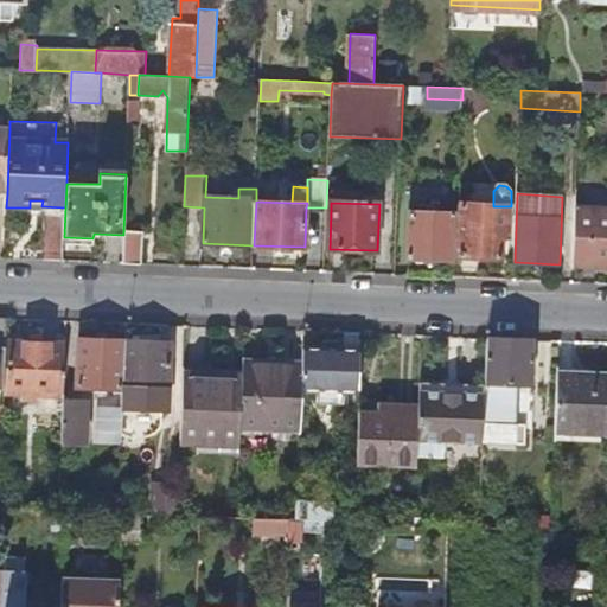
[(493,206),(461,204),(459,259),(502,261),(503,238),(511,238),(512,206),(511,206),(493,206)]
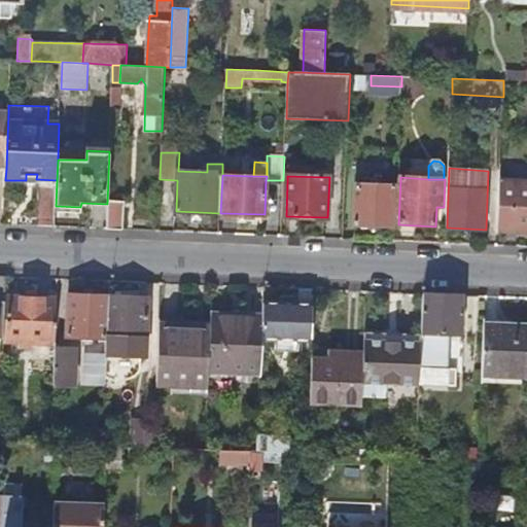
[(499,231),(526,232),(526,183),(500,183),(499,231)]
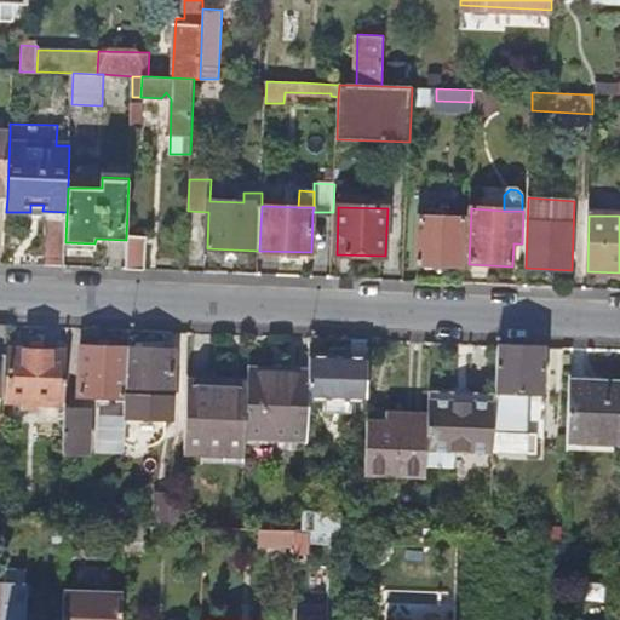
[(417,264),(464,265),(466,218),(419,217),(417,264)]
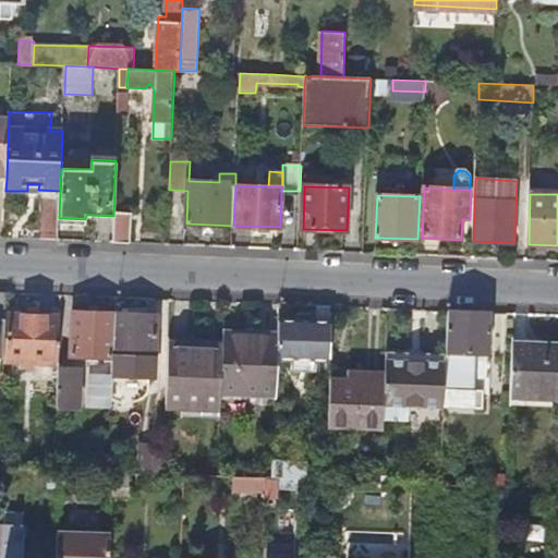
[(113,243),(130,243),(131,213),(114,211),(114,216),(113,243)]
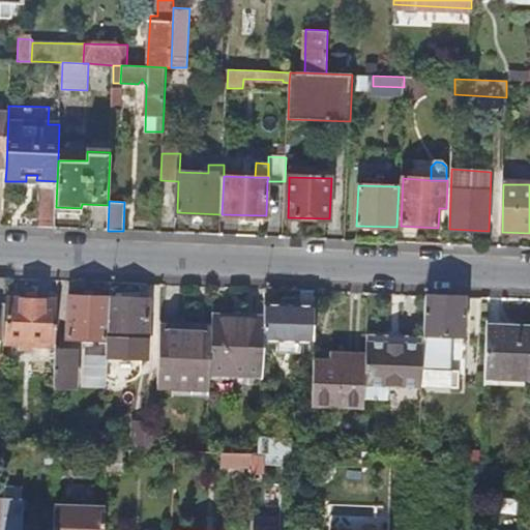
[(299,305),(264,304),(263,319),(262,340),(278,340),(300,341),(314,342),(316,291),(300,290),(299,305)]
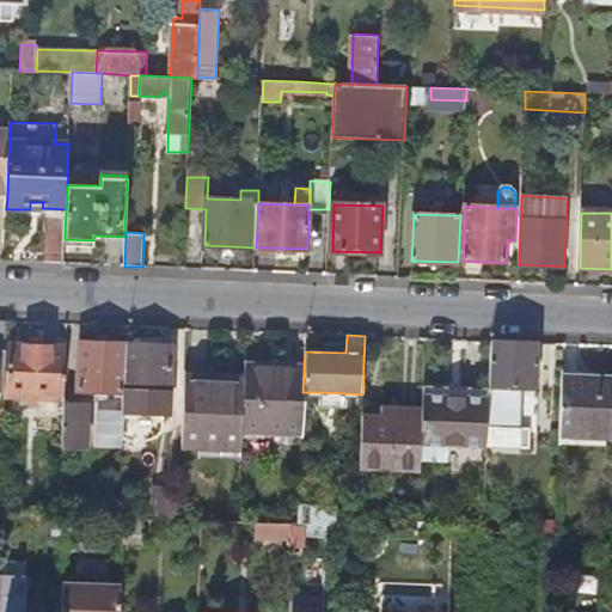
[(536,343),(490,341),(488,389),(488,399),(506,399),(507,393),(514,393),(514,386),(533,387),(536,343)]
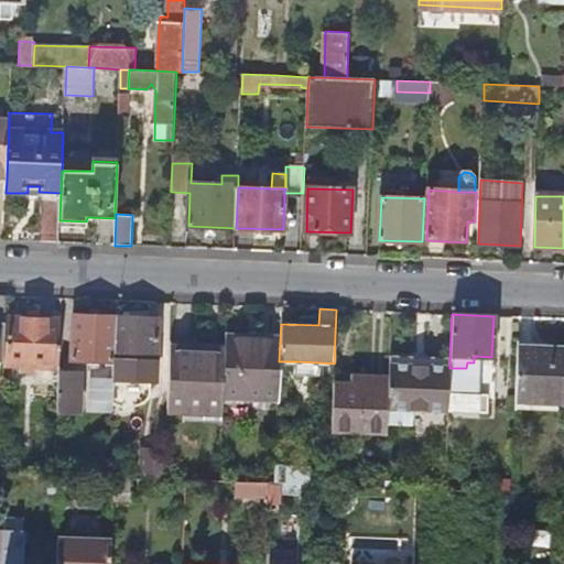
[(71,359),(114,361),(115,317),(73,315),(71,359)]
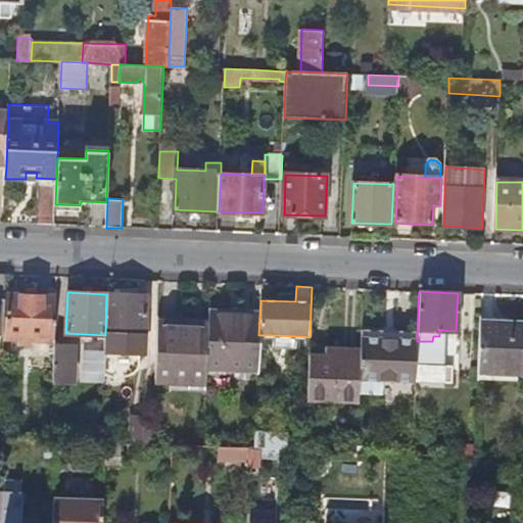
[(146,296),(106,294),(105,335),(104,351),(144,352),(146,296)]
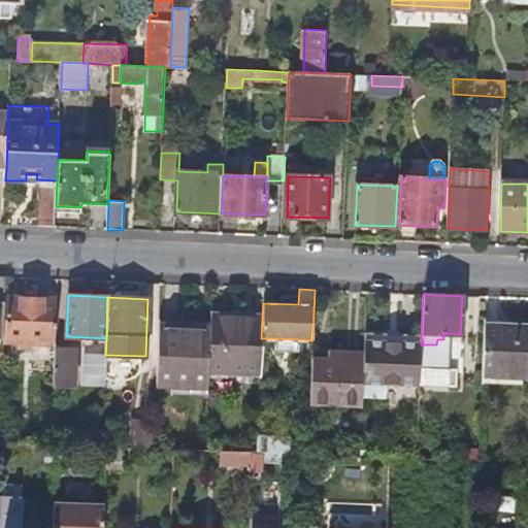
[(5,341),(54,343),(56,300),(7,298),(5,341)]
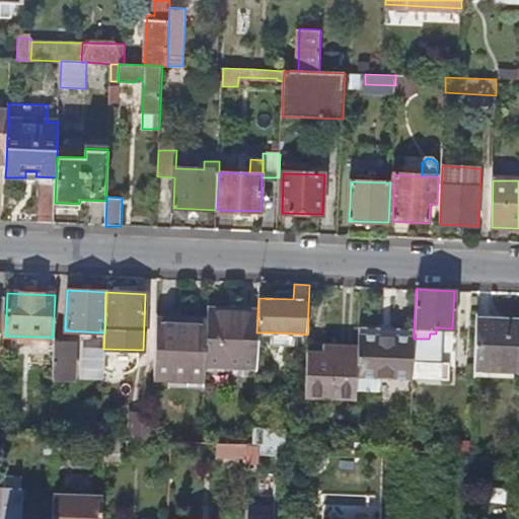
[(206,310),(206,320),(204,362),(255,365),(256,332),(257,312),(206,310)]
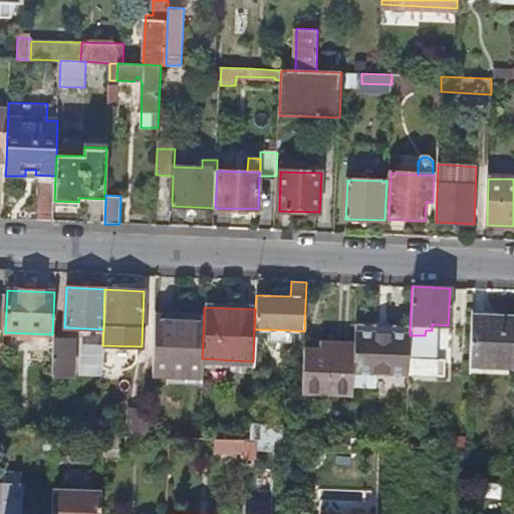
[(469,365),(513,366),(513,316),(471,315),(469,365)]
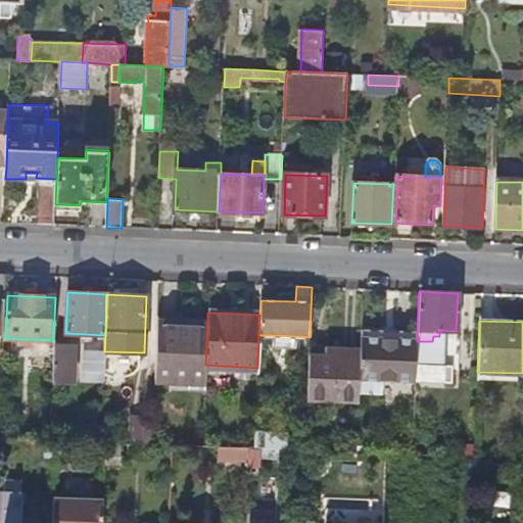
[(154,379),(205,381),(205,365),(207,323),(188,322),(188,327),(156,325),(154,379)]
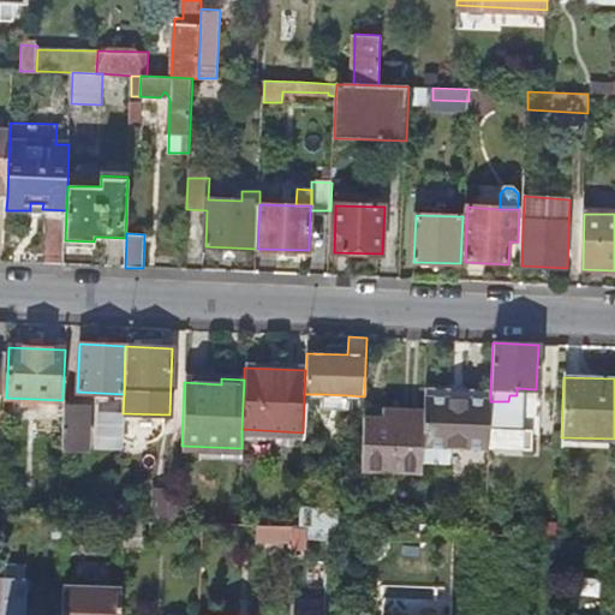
[(448,389),(424,388),(423,419),(422,446),(488,448),(488,447),(489,428),(490,401),(490,390),(466,389),(466,393),(464,393),(464,395),(452,395),(452,392),(448,392),(448,389)]
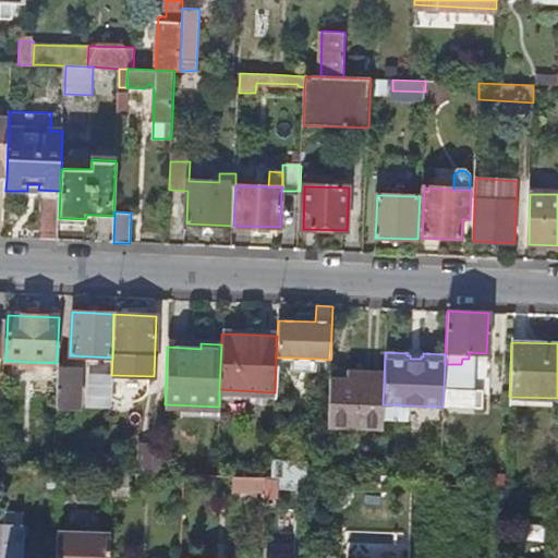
[(315,368),(316,359),(293,358),(293,367),(315,368)]
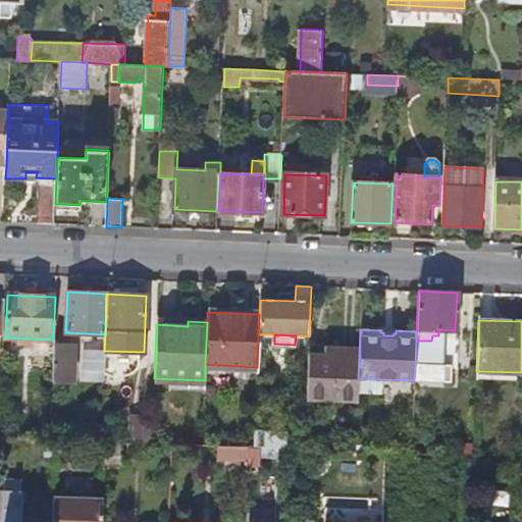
[(69,347),(53,346),(52,381),(73,381),(73,367),(68,367),(69,347)]
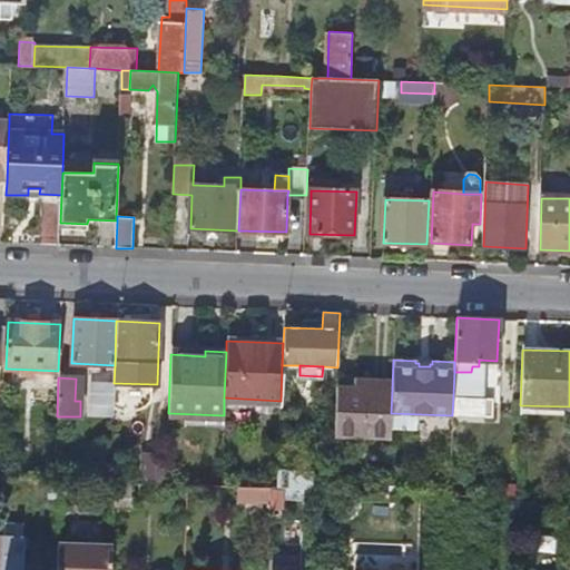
[(392,389),(337,386),(335,434),(390,436),(391,413),(392,389)]
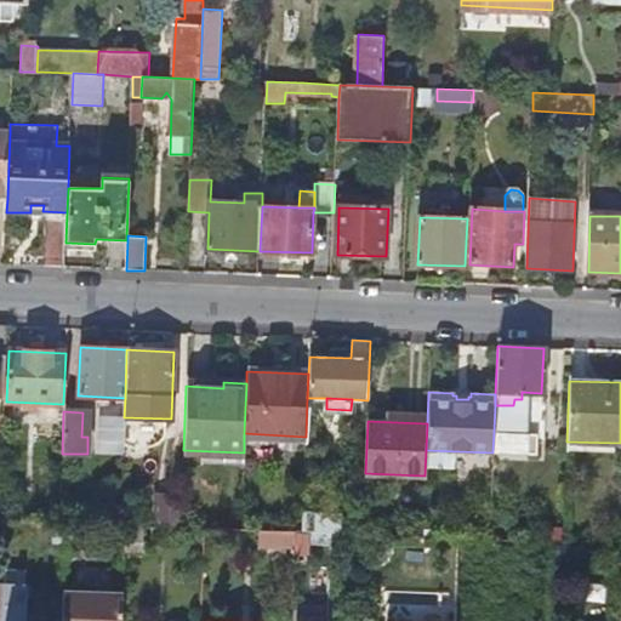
[(536,433),(494,432),(493,451),(536,454),(536,433)]
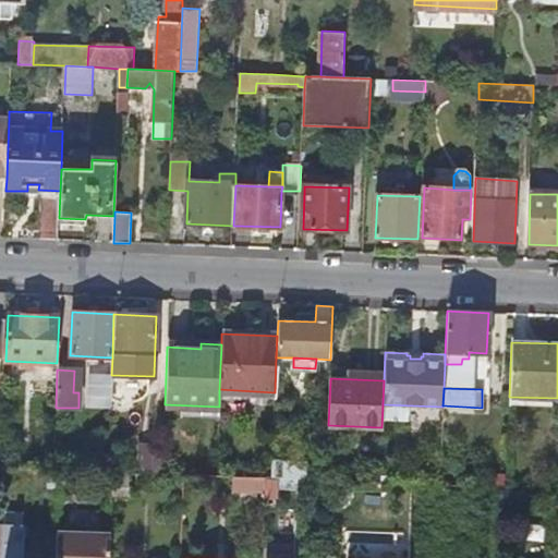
[(136,473),(162,474),(164,445),(137,444),(136,473)]
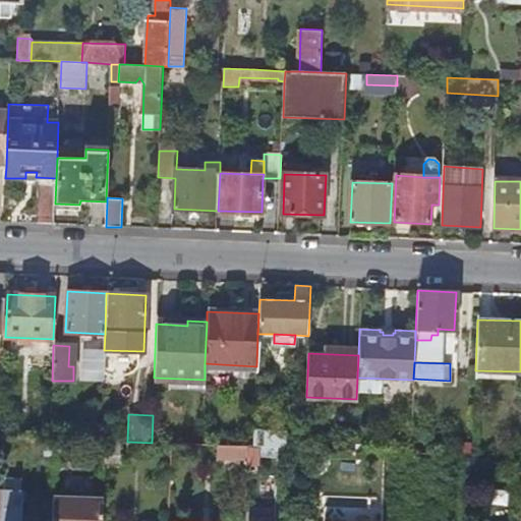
[(266,447),(289,448),(289,429),(267,429),(266,447)]
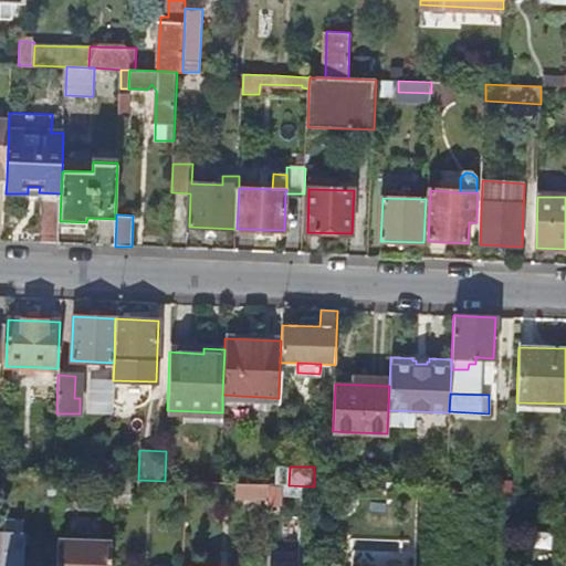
[(236,498),(269,499),(269,485),(236,484),(236,498)]
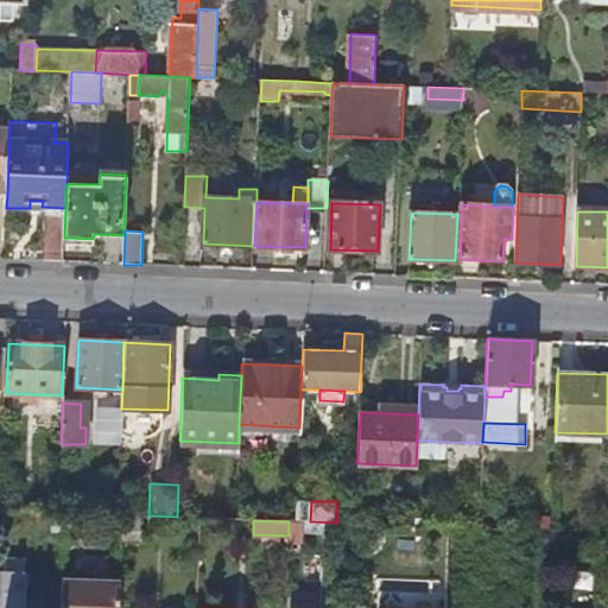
[(119,607),(120,580),(61,577),(59,607),(119,607)]
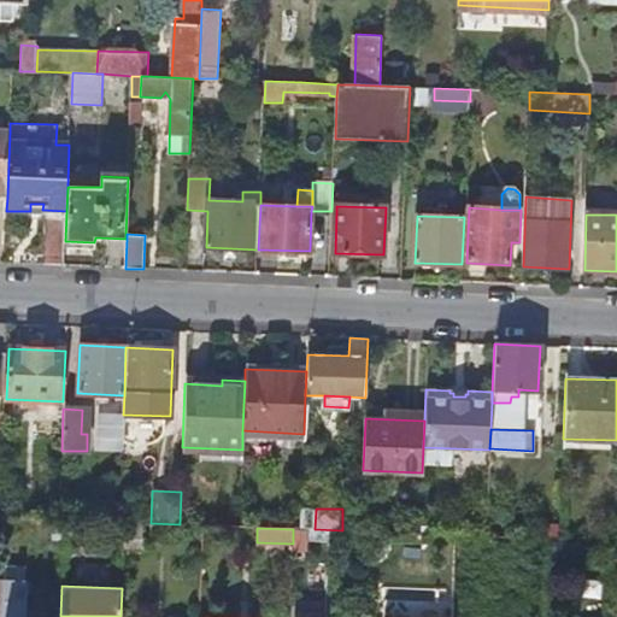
[(23,616),(24,603),(0,601),(0,616),(23,616)]
